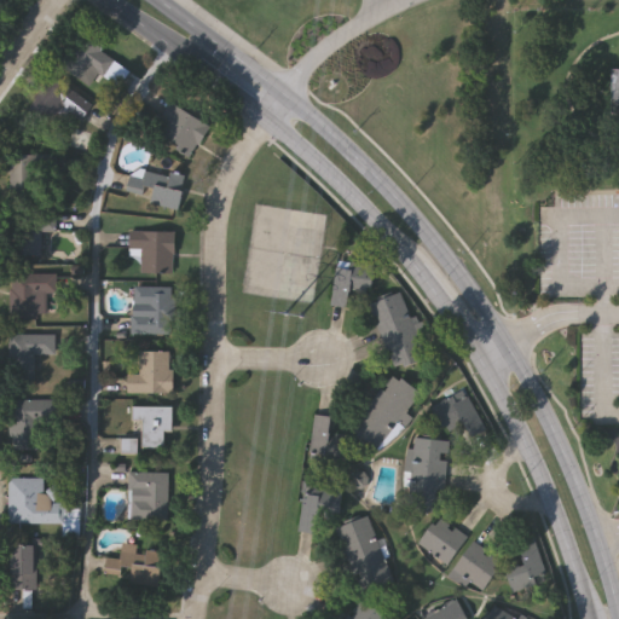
[(94,71),(87,82),(61,64),(85,29),(106,45),(102,51),(115,61),(103,77),(94,71)]
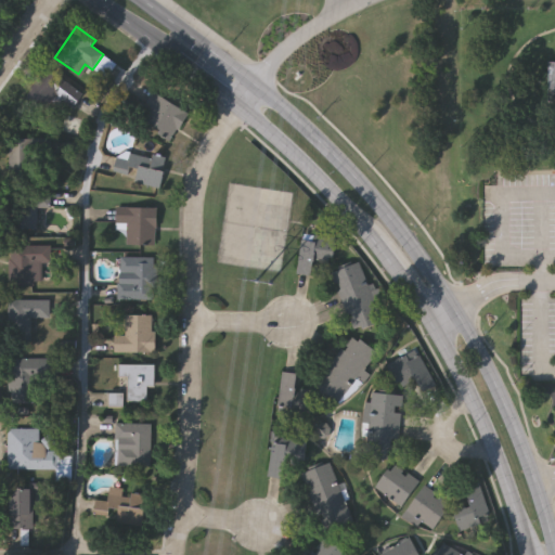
[(84,94),(73,108),(57,95),(43,114),(23,99),(47,66),(84,94)]
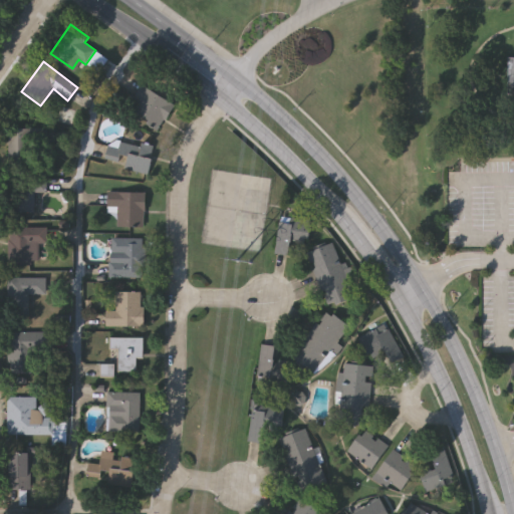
[(175,105),(158,131),(125,109),(144,84),(175,105)]
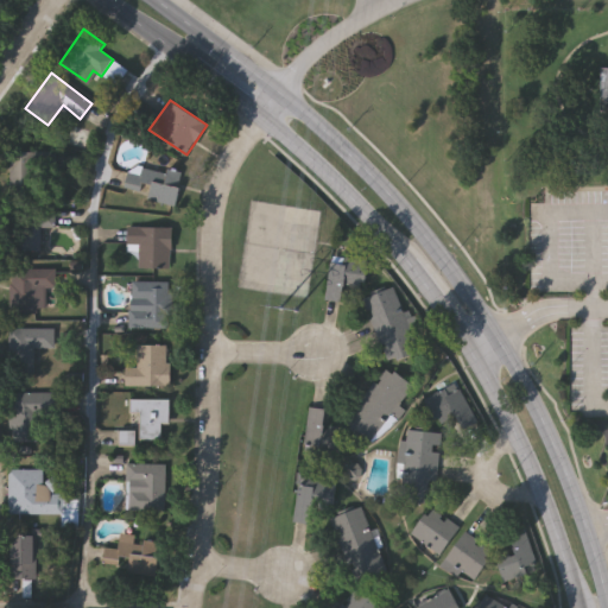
[(11,151),(56,151),(56,194),(11,194),(11,151)]
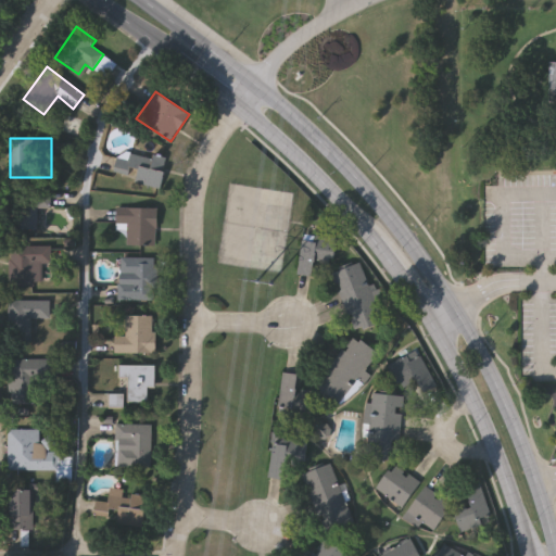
[(163,188),(135,185),(137,169),(116,168),(118,152),(166,156),(163,188)]
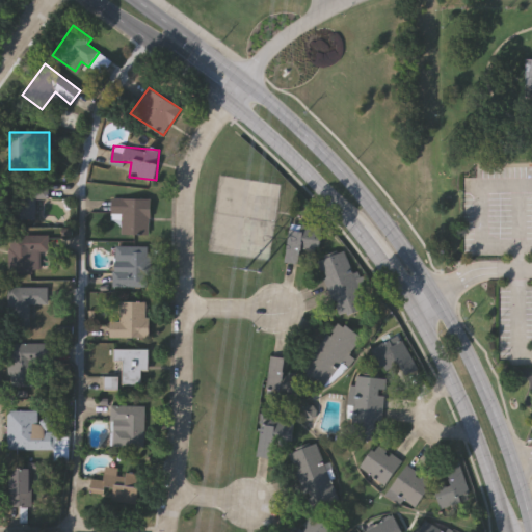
[(48,198),(35,198),(35,219),(12,218),(14,182),(49,183),(48,198)]
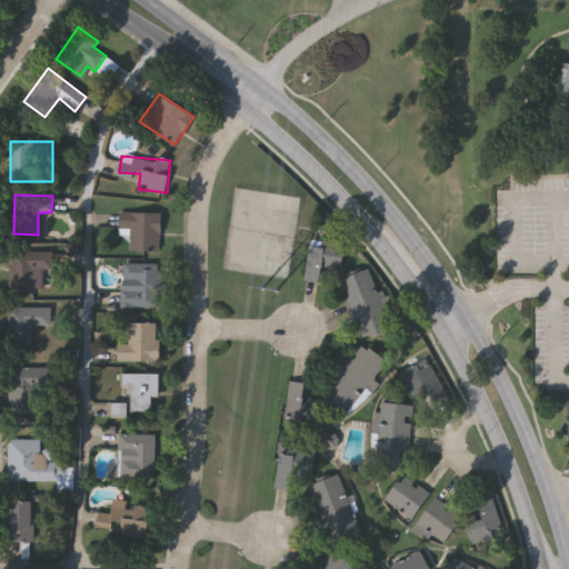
[(161,251),(129,251),(129,235),(119,235),(119,212),(161,212),(161,251)]
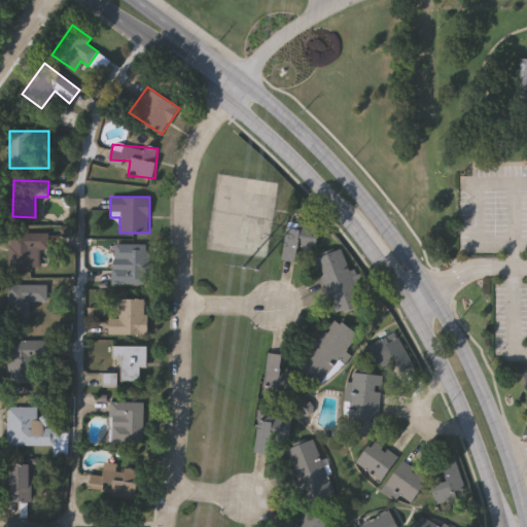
[(281,260),(286,227),(300,230),(300,224),(319,227),(316,249),(300,246),(297,262),(281,260)]
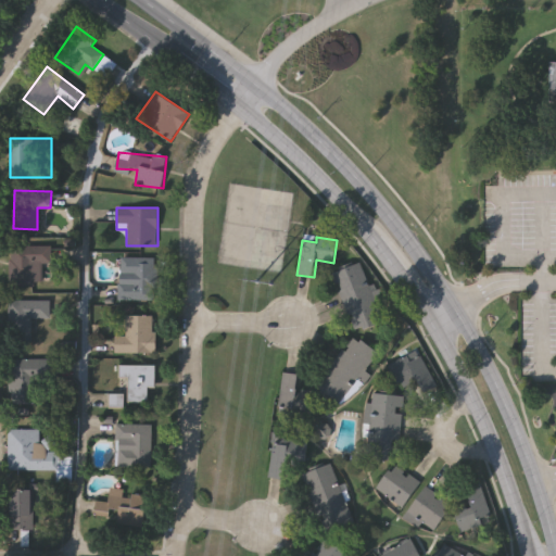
[(11,285),(11,245),(52,247),(52,263),(42,263),(42,285),(11,285)]
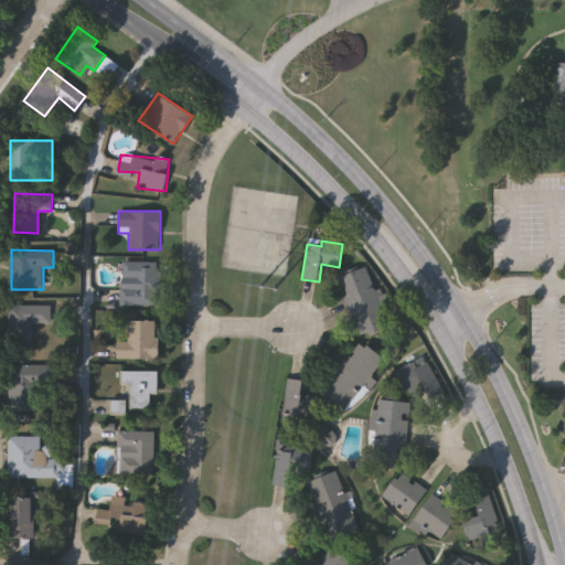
[(121,305),(121,262),(160,262),(160,305),(121,305)]
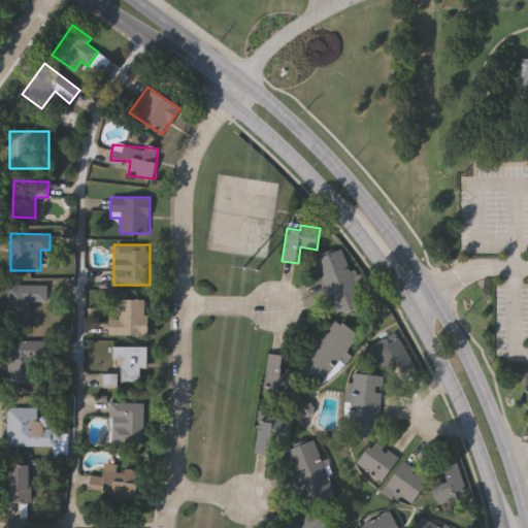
[(316,260),(343,251),(364,305),(335,316),(316,260)]
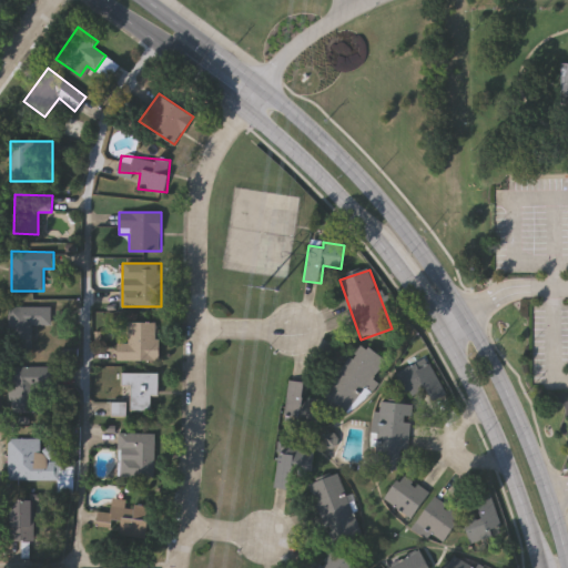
[(31,326),(31,352),(11,352),(11,306),(52,306),(52,326),(31,326)]
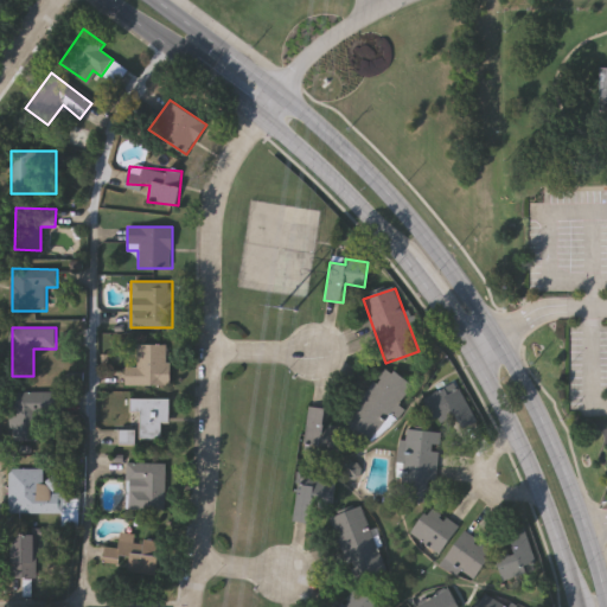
[(171,385),(126,385),(126,366),(138,366),(138,344),(171,344),(171,385)]
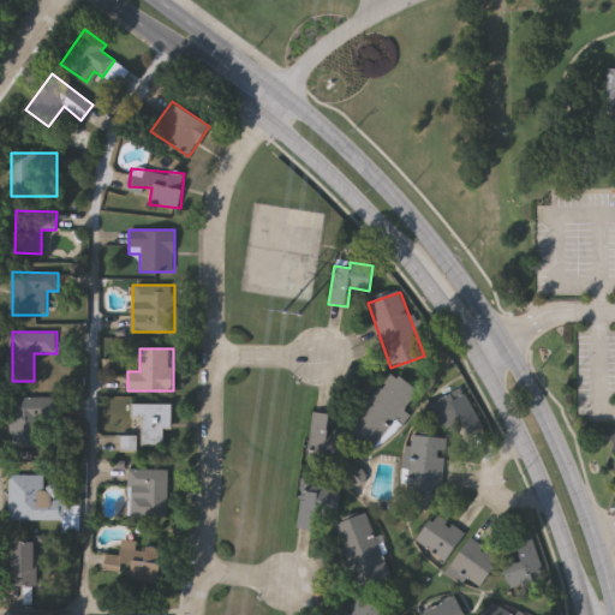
[(419,393),(377,448),(348,427),(390,371),(419,393)]
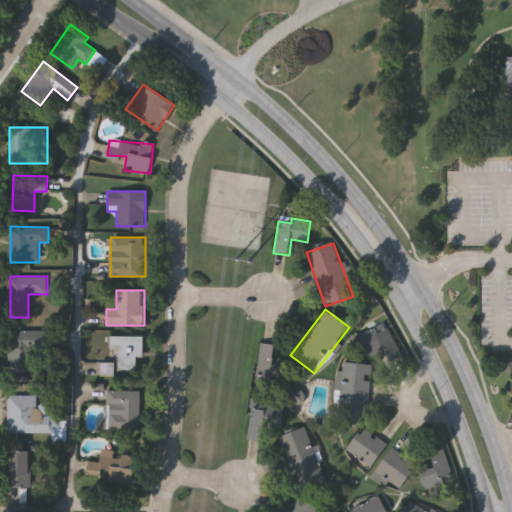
[(384,324),(402,357),(391,363),(384,350),(369,358),(358,338),(384,324)]
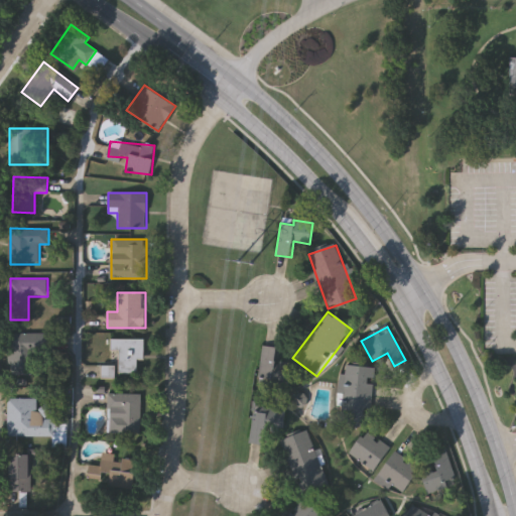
[(10,375),(9,334),(53,334),(53,352),(31,353),(31,375),(10,375)]
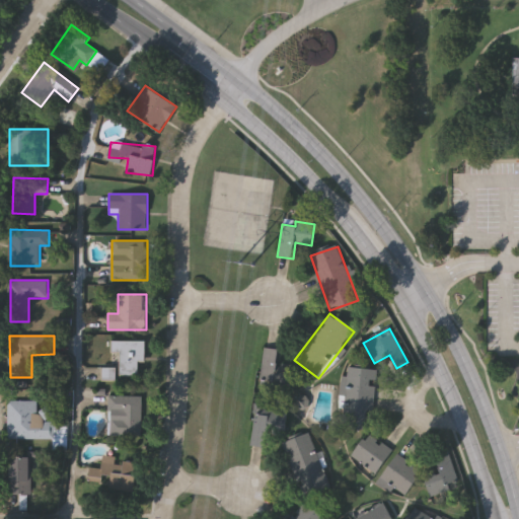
[(146,363),(140,363),(140,376),(110,376),(110,341),(146,341),(146,363)]
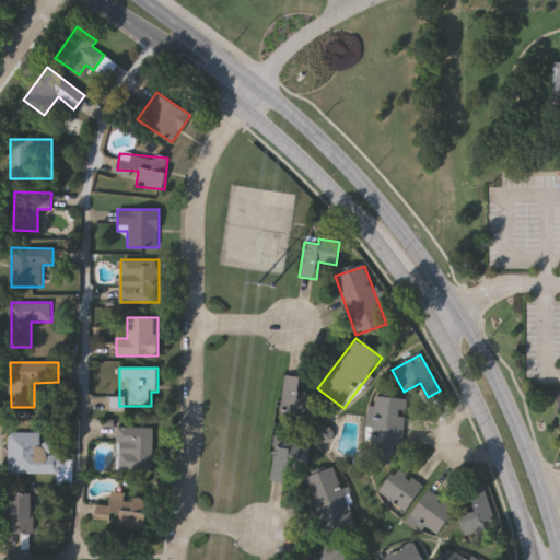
[(313,420),(279,418),(282,377),(301,378),(300,394),(315,395),(313,420)]
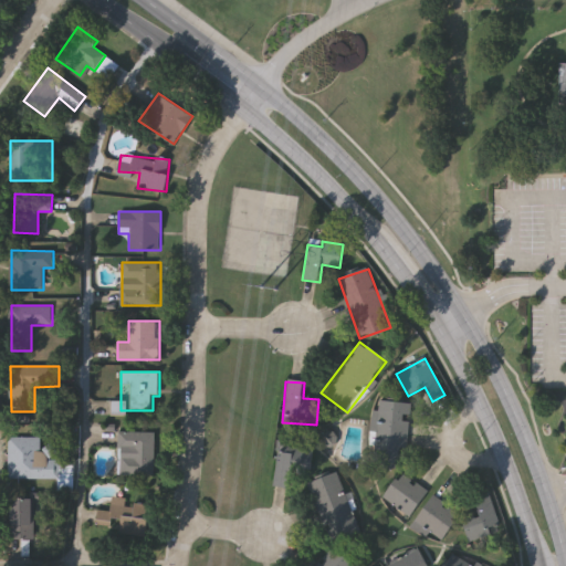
[(408,404),(406,467),(374,465),(377,402),(408,404)]
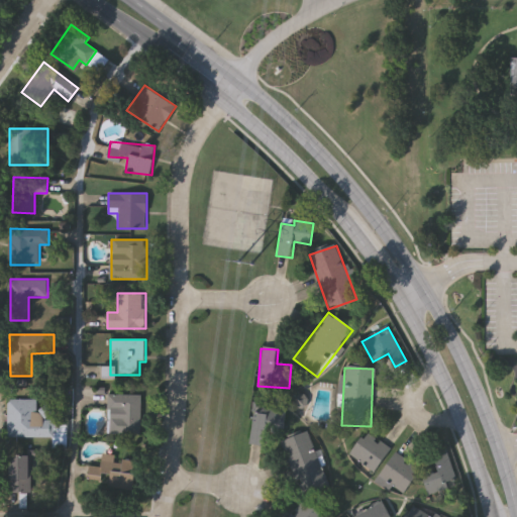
[(141,433),(108,433),(108,394),(141,394),(141,433)]
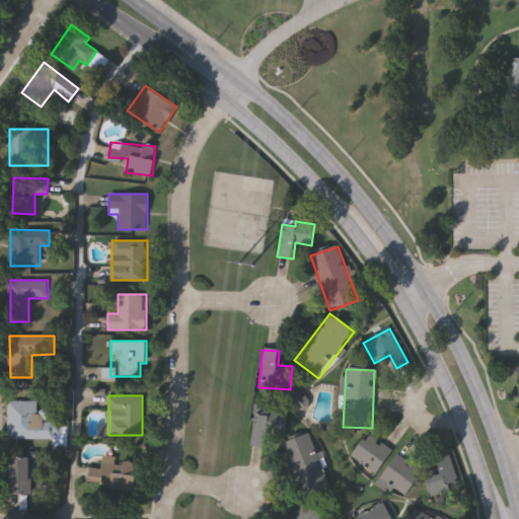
[(8,401),(51,401),(51,439),(8,439),(8,401)]
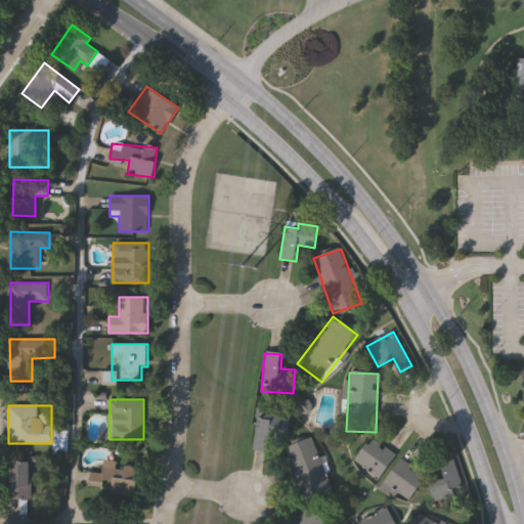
[(279,418),(276,452),(253,450),(256,416),(279,418)]
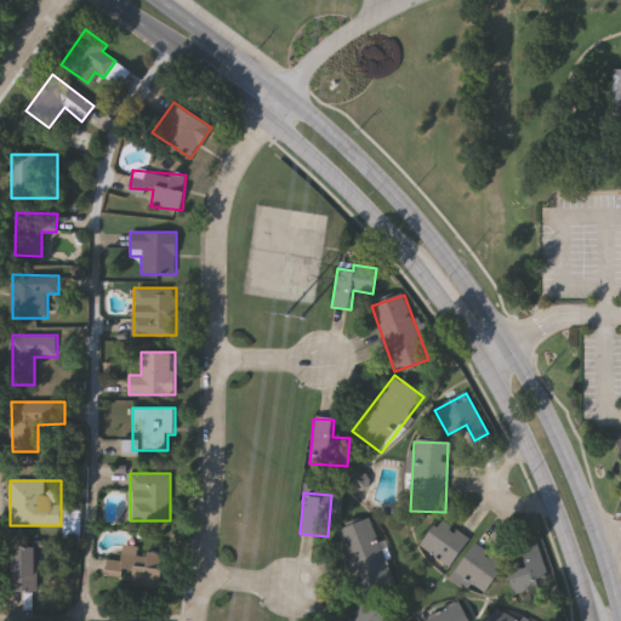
[(396,585),(366,597),(341,530),(370,519),(396,585)]
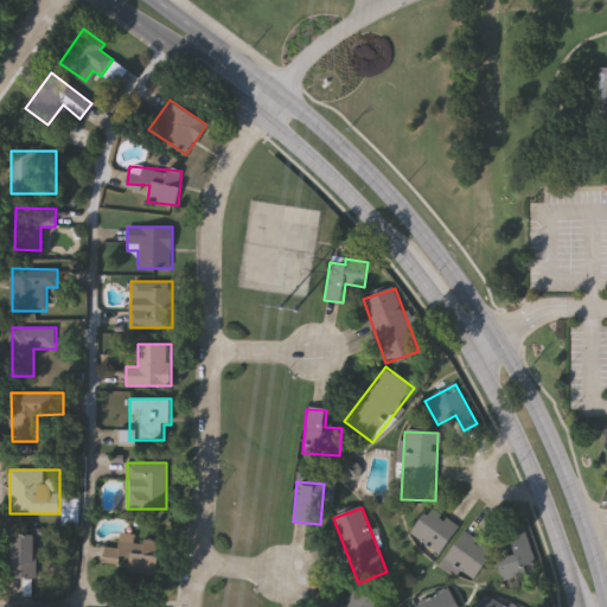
[(459,526),(441,554),(410,535),(428,508),(459,526)]
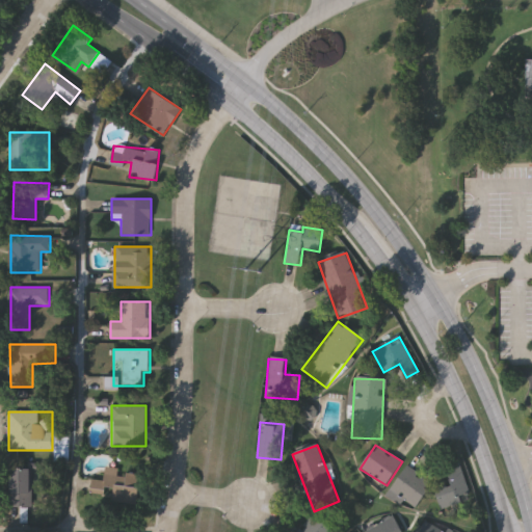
[(472,498),(442,509),(434,490),(450,484),(443,466),(457,460),(472,498)]
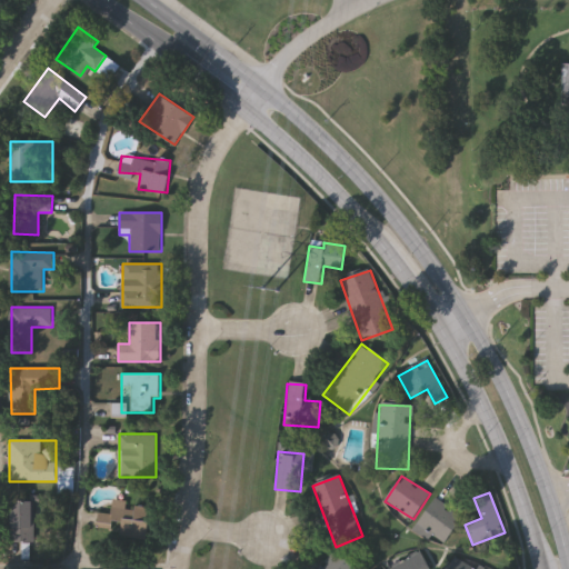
[(417,523),(435,498),(461,517),(443,543),(417,523)]
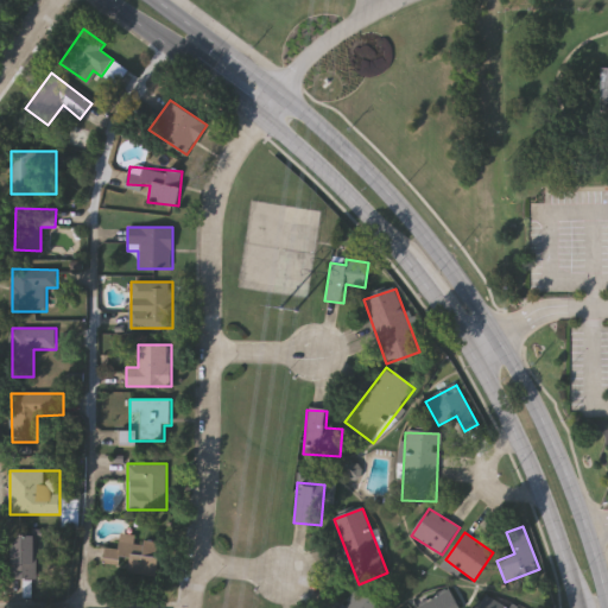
[(37,536),(37,577),(13,577),(13,536),(37,536)]
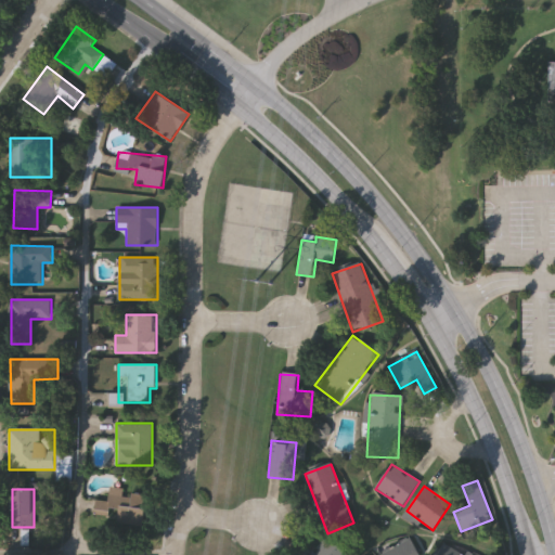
[(97,500),(108,501),(110,490),(147,493),(145,523),(95,519),(97,500)]
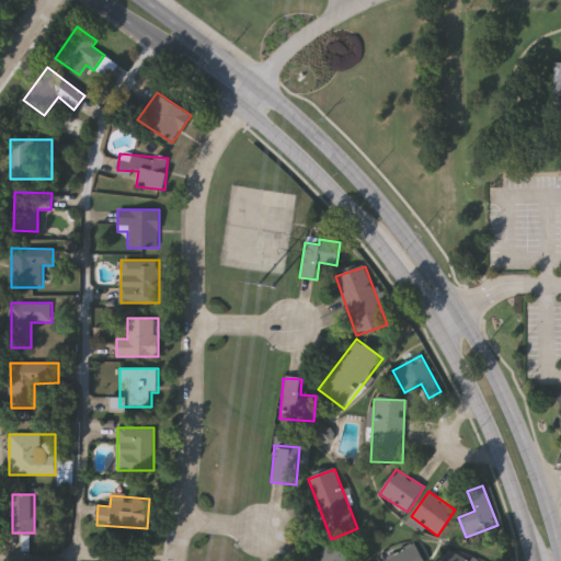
[(313,560),(327,544),(352,560),(313,560)]
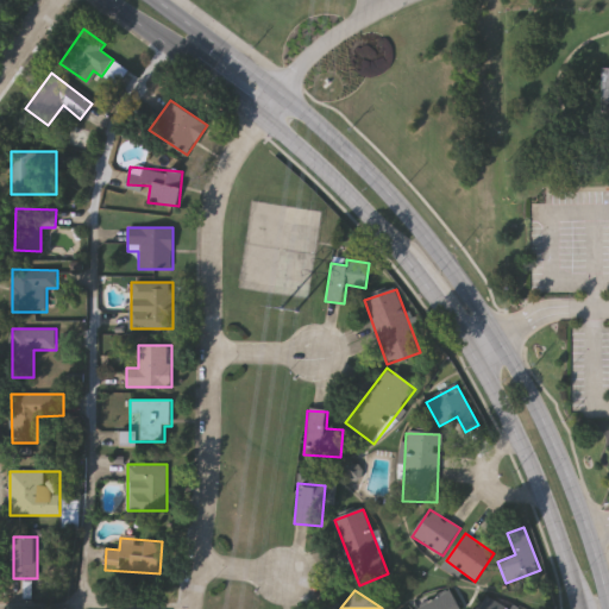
[(419,608),(451,590),(460,608),(419,608)]
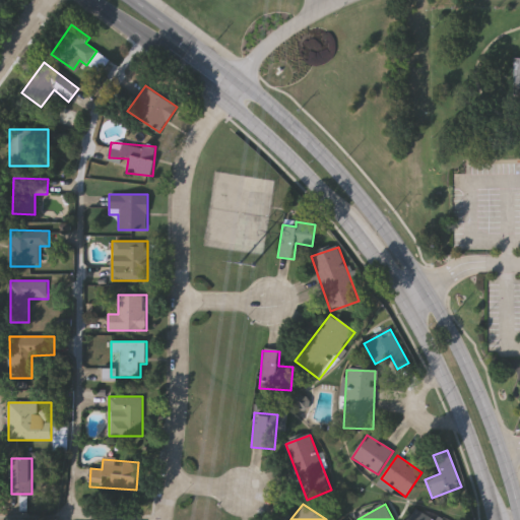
[(409,519),(414,511),(432,519),(409,519)]
